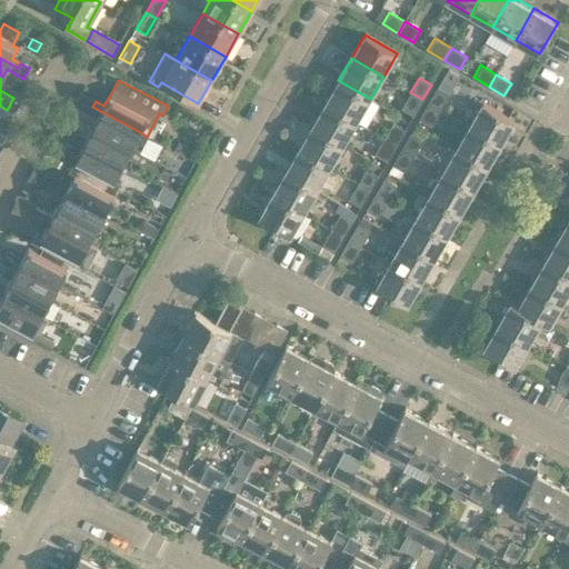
[(326,103),(357,121),(370,99),(338,80),(326,103)]
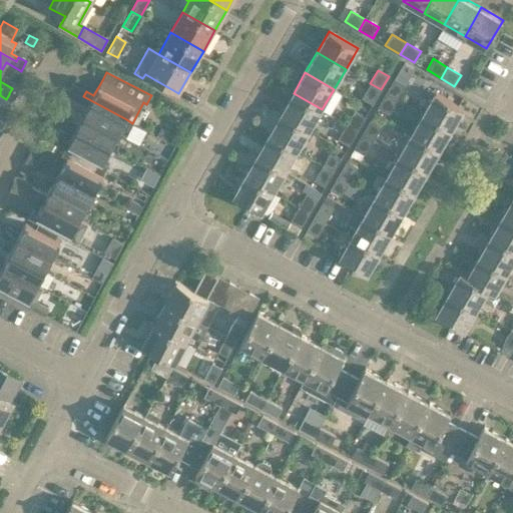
[(387,92),(398,99),(405,85),(395,79),(387,92)]
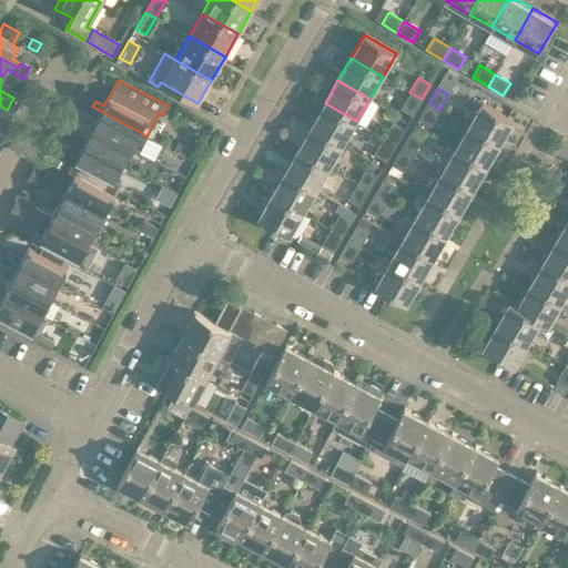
[(422,99),(409,92),(401,109),(413,115),(422,99)]
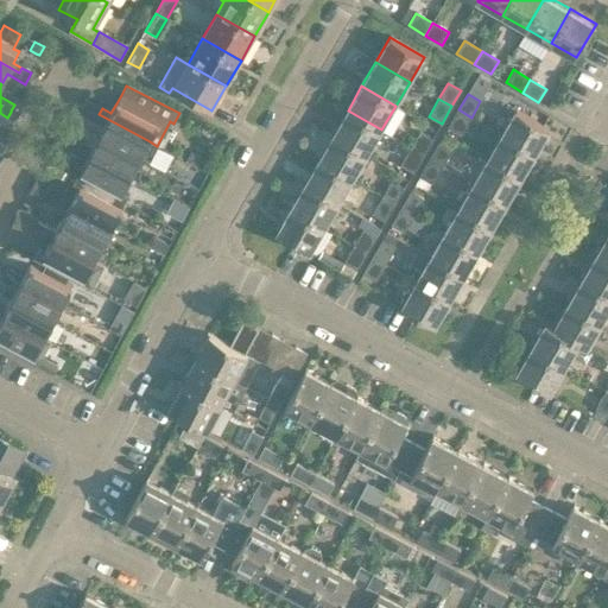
[(84,100),(78,112),(86,116),(103,126),(97,137),(140,159),(149,163),(157,146),(150,141),(99,114),(102,108),(93,103),(84,100)]
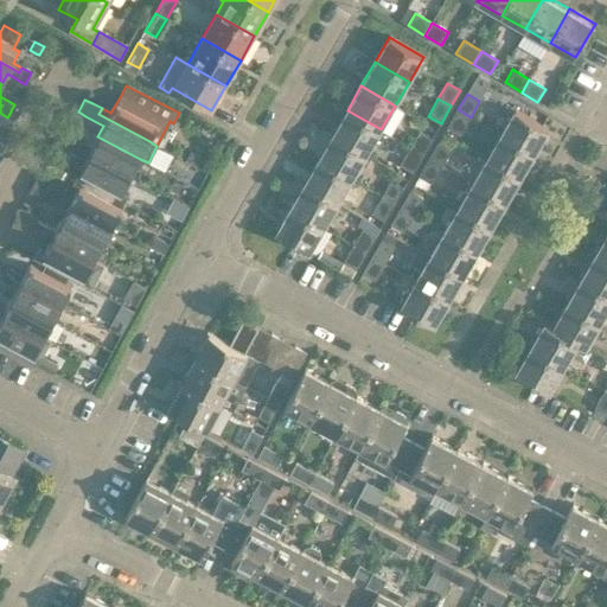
[(471,117),(458,109),(447,127),(460,134),(471,117)]
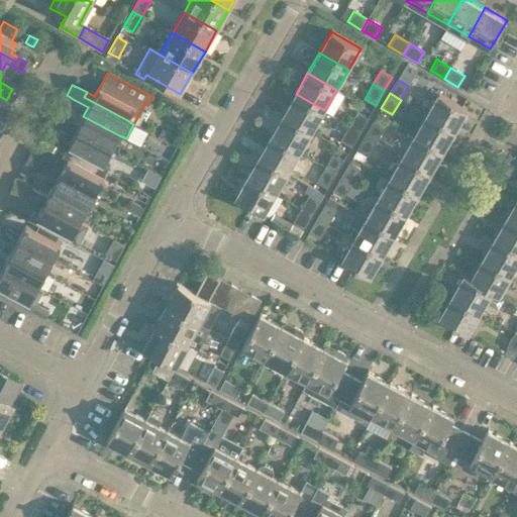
[(438,93),(426,114),(454,131),(467,110),(438,93)]
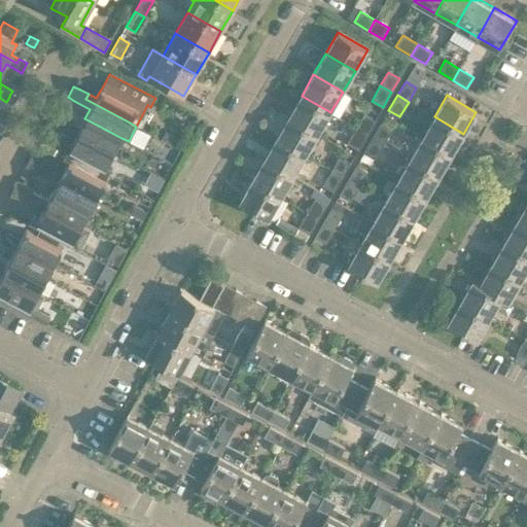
[(9,97),(6,102),(12,105),(15,99),(9,96),(9,97)]
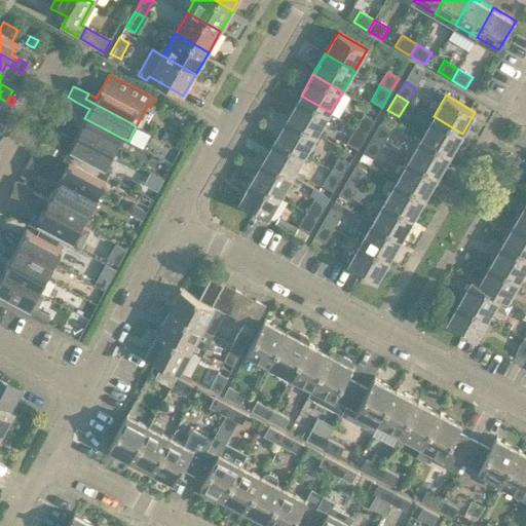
[(301,96),(289,116),(317,134),(330,112),(301,96)]
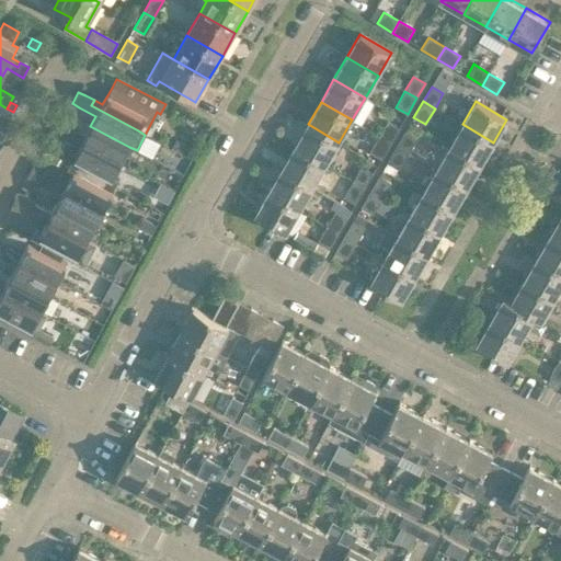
[(379,136),(391,142),(399,128),(387,122),(379,136)]
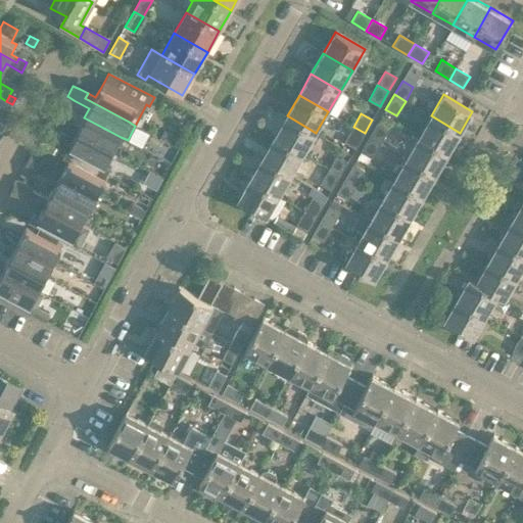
[(57,114),(54,120),(61,123),(58,130),(66,134),(69,128),(113,151),(121,137),(84,117),(80,126),(64,117),(57,114)]
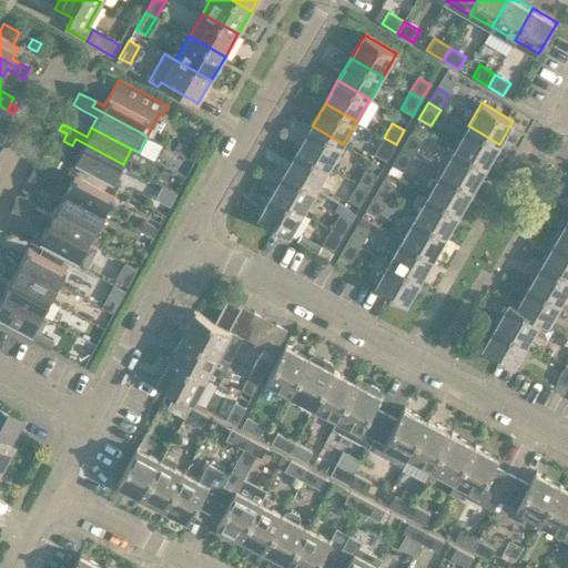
[(343,144),(312,125),(298,149),(330,168),(343,144)]
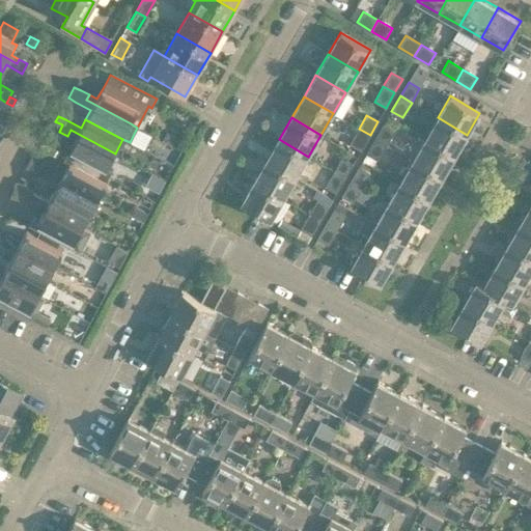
[(467,135),(438,117),(425,139),(454,157),(467,135)]
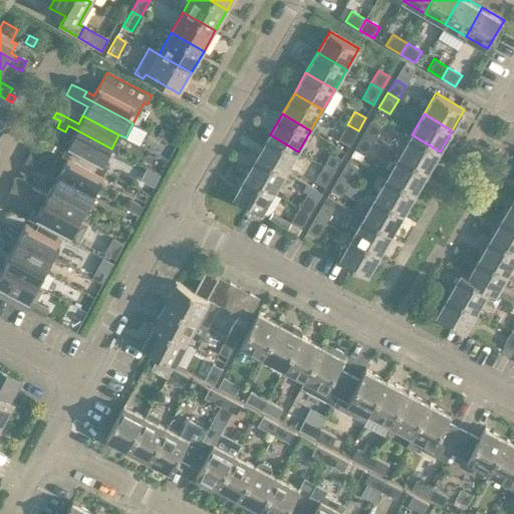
[(53,117),(50,123),(57,127),(60,120),(53,117)]
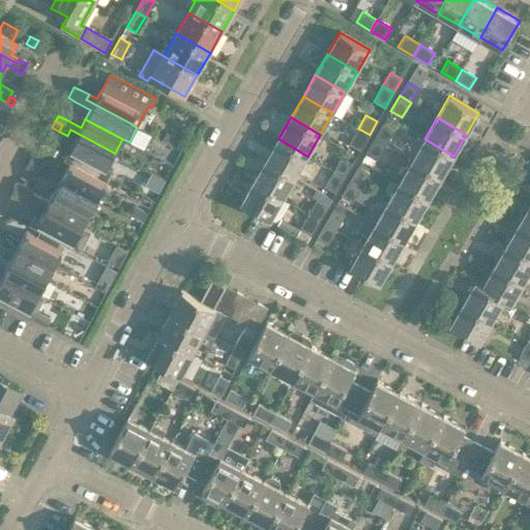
[(375,138),(386,144),(393,130),(383,124),(375,138)]
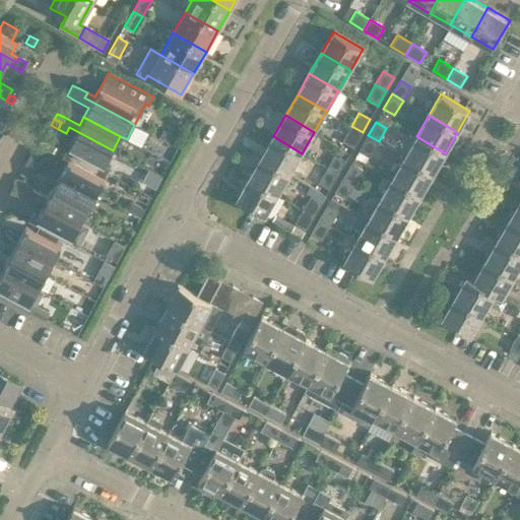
[(143,145),(149,131),(135,126),(130,139),(143,145)]
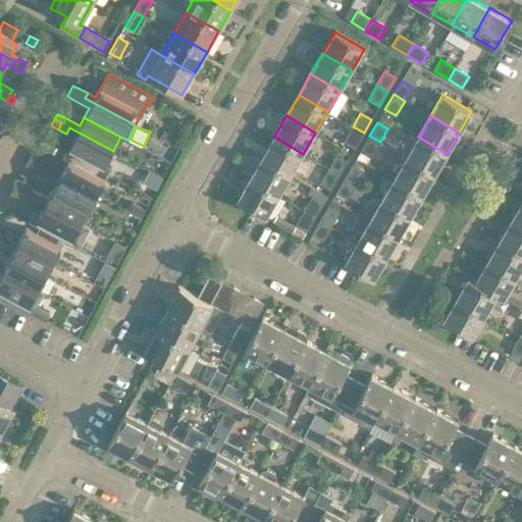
[(364,133),(353,126),(344,142),(355,148),(364,133)]
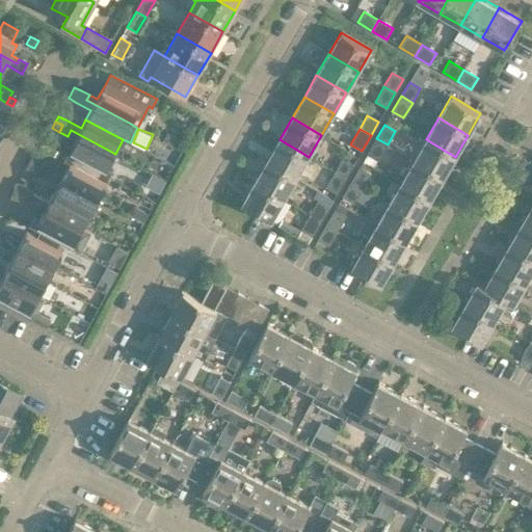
[(70,150),(67,155),(77,160),(109,178),(112,170),(107,168),(115,154),(71,130),(68,136),(75,140),(70,150)]
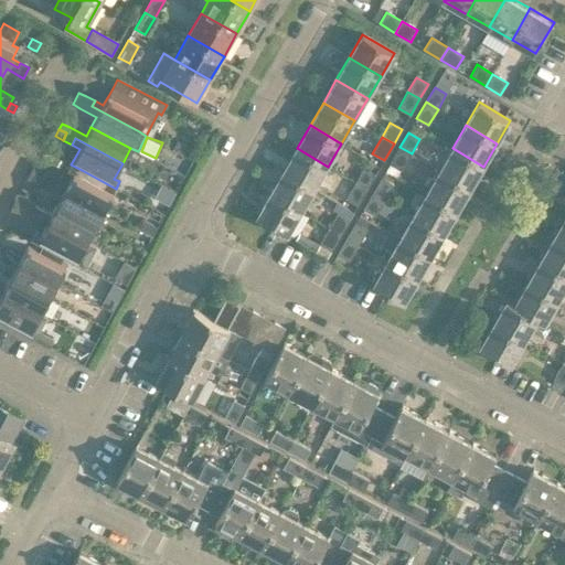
[(177,140),(172,149),(181,153),(184,147),(185,145),(177,140)]
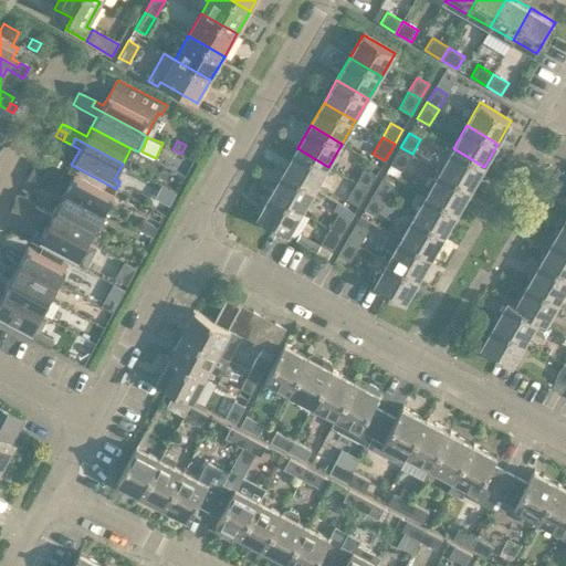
[(185,147),(181,154),(194,160),(197,154),(185,147)]
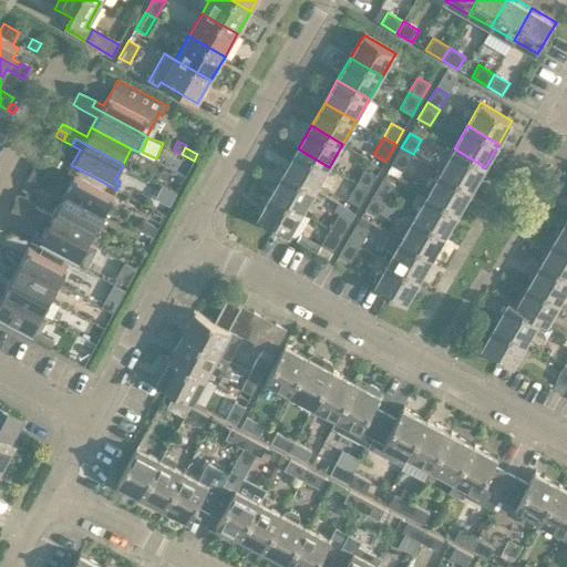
[(413,154),(401,147),(392,163),(403,169),(413,154)]
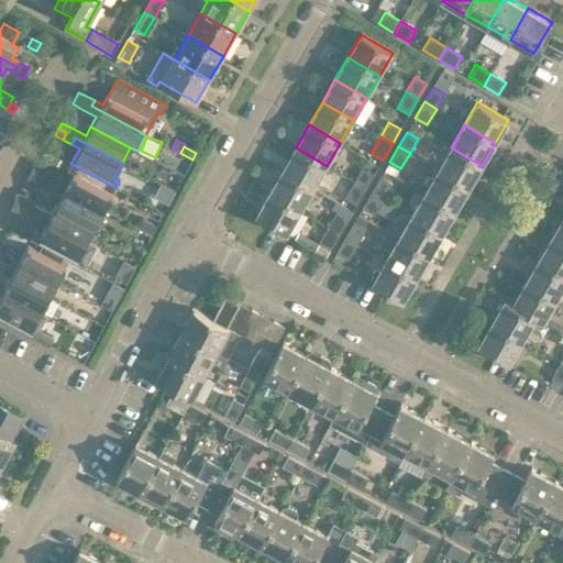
[(296,147),(283,169),(313,188),(327,166),(296,147)]
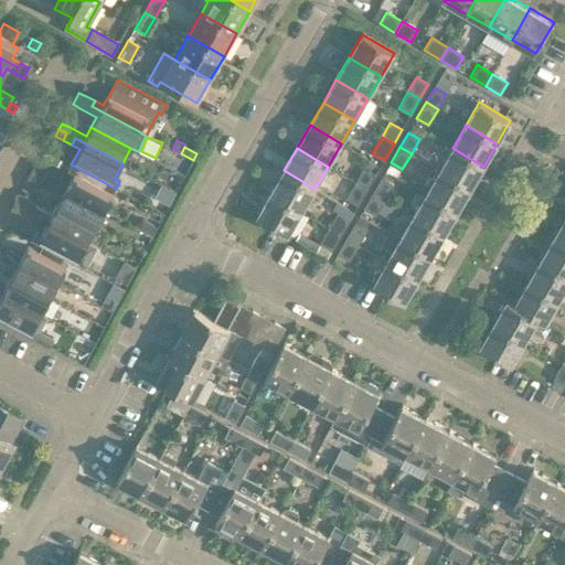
[(452,148),(439,170),(470,189),(483,167),(452,148)]
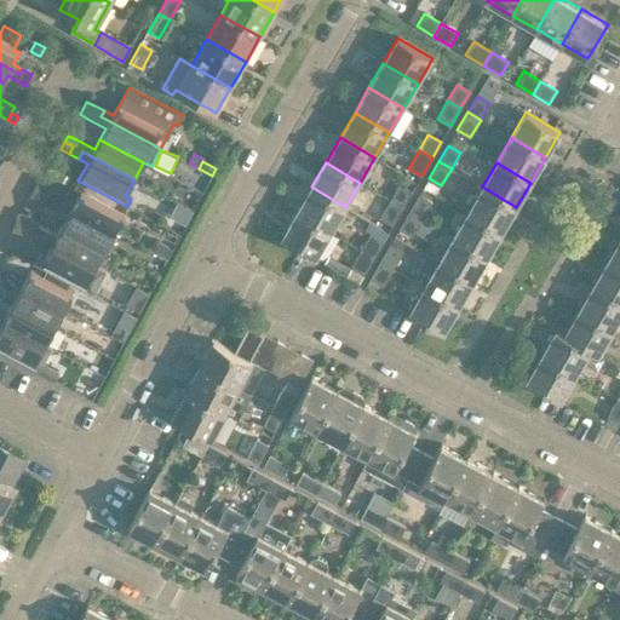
[(56,193),(52,200),(114,233),(124,214),(127,207),(90,187),(78,181),(74,188),(80,191),(74,202),(56,193)]
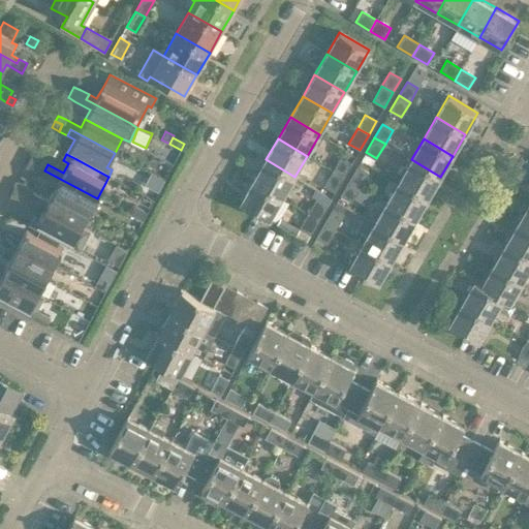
[(332,170),(344,178),(352,163),(340,157),(332,170)]
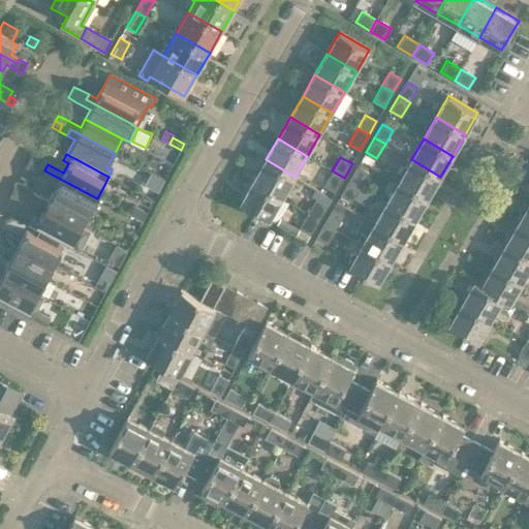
[(266,159),(253,181),(282,198),(294,177),(266,159)]
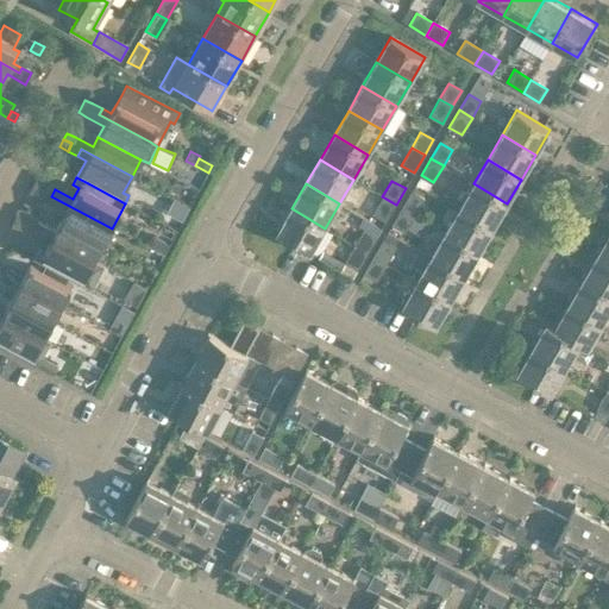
[(473,183),(459,208),(493,228),(507,203),(473,183)]
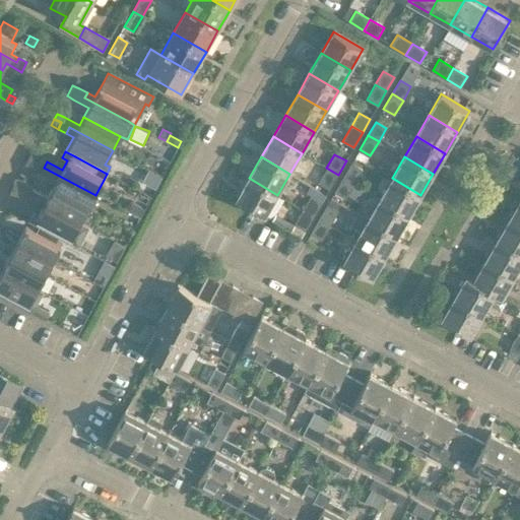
[(343,177),(354,184),(363,171),(351,164),(343,177)]
